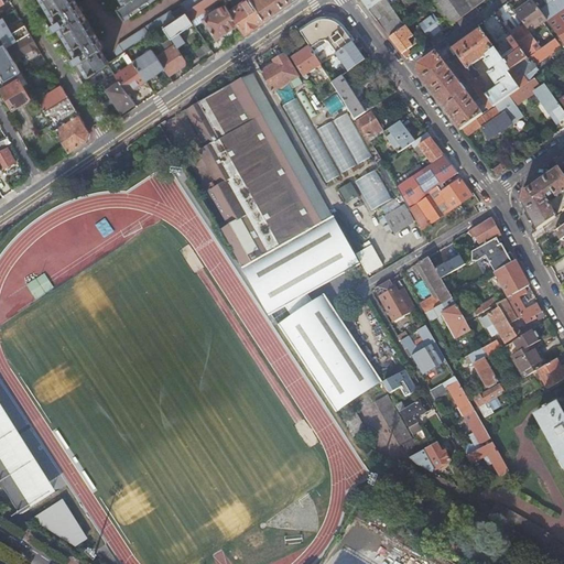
[(42,0),(56,23),(54,24),(57,28),(58,28),(76,56),(75,57),(77,62),(79,61),(84,68),(88,75),(108,62),(109,62),(105,54),(101,49),(104,46),(75,0),(122,0),(125,2),(119,7),(126,18),(152,0),(42,0)]
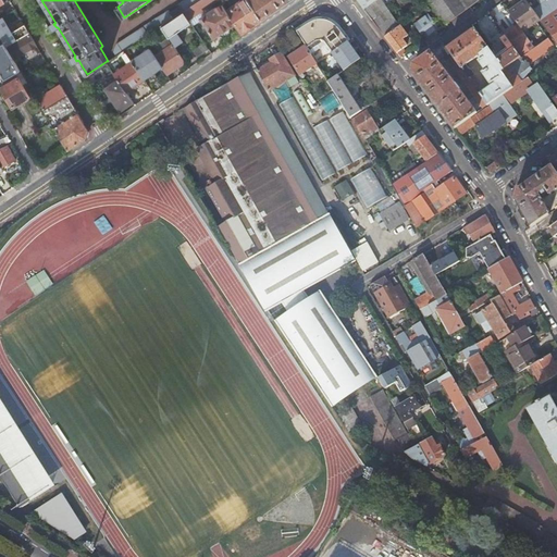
[(200,0),(189,0),(150,26),(150,27),(126,42),(116,51),(118,54),(124,50),(127,48),(143,38),(148,34),(161,26),(184,11),(200,0)]
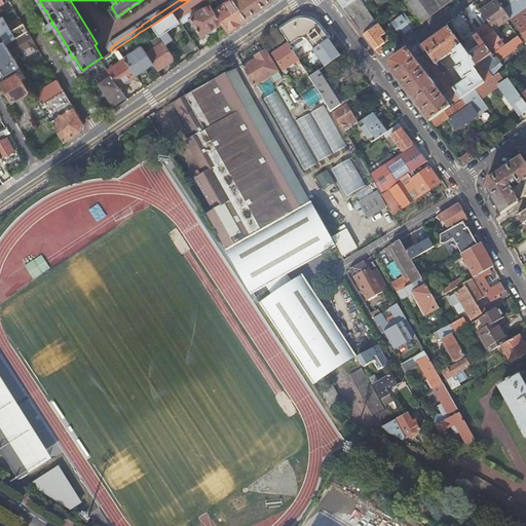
[(179,19),(207,0),(189,0),(174,10),(179,19)]
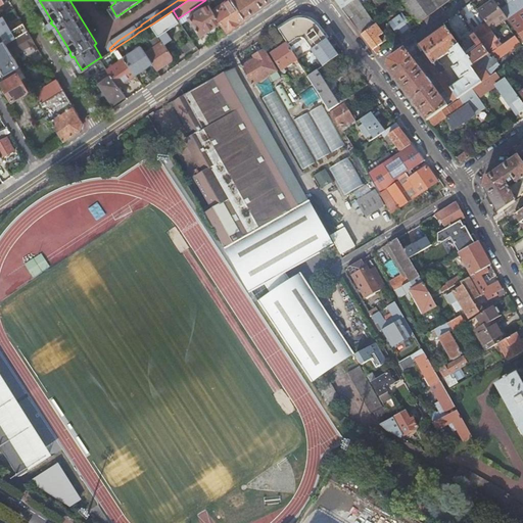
[(231,29),(246,18),(233,0),(228,0),(218,7),(214,10),(221,22),(227,32),(231,29)]
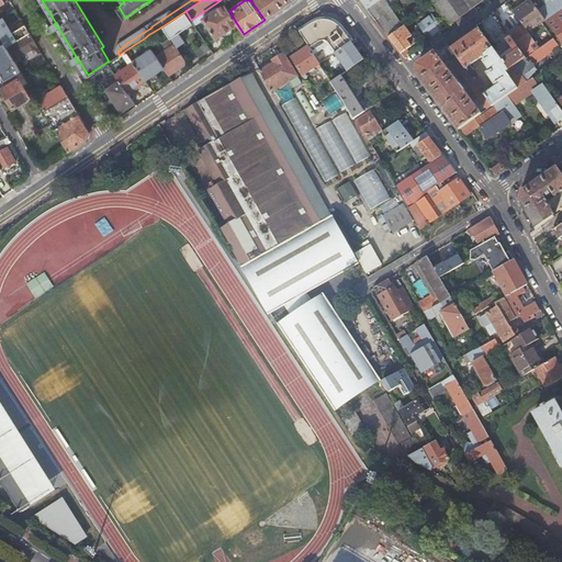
[(250,0),(265,20),(288,4),(293,0),(250,0)]
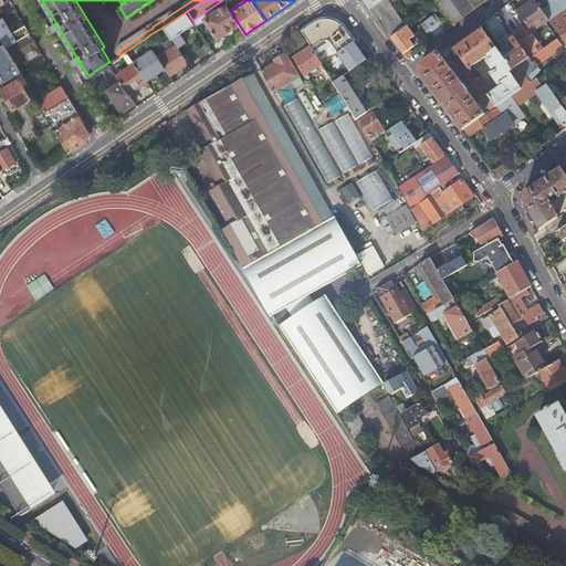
[(363,0),(391,38),(406,27),(391,4),(388,0),(363,0)]
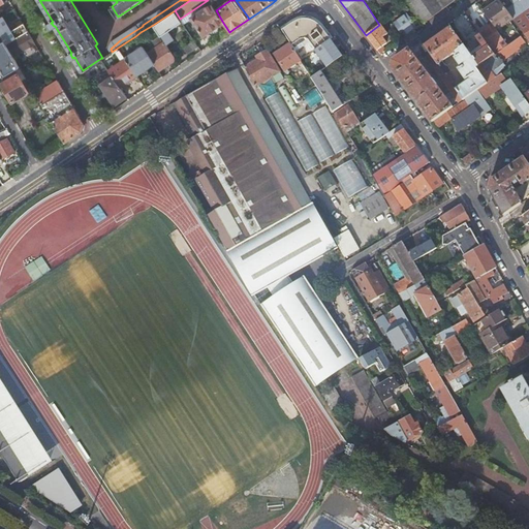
[(403,0),(421,26),(457,0),(403,0)]
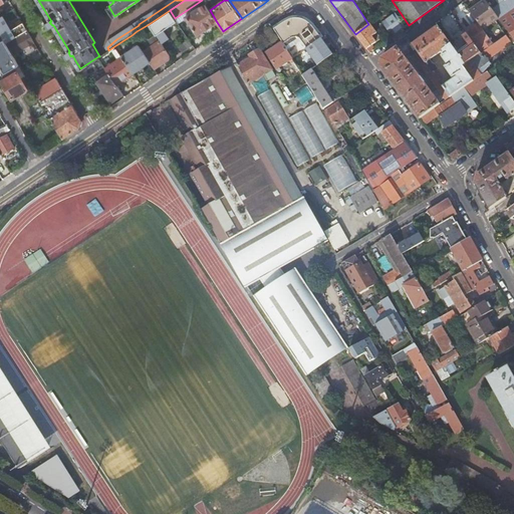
[(480,0),(468,9),(469,11),(482,2),(481,1),(480,0)]
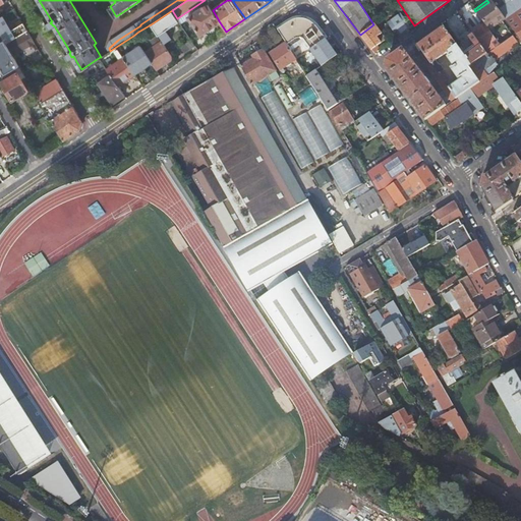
[(500,9),(491,0),(490,0),(488,2),(496,12),(497,13),(503,21),(506,18),(500,9)]
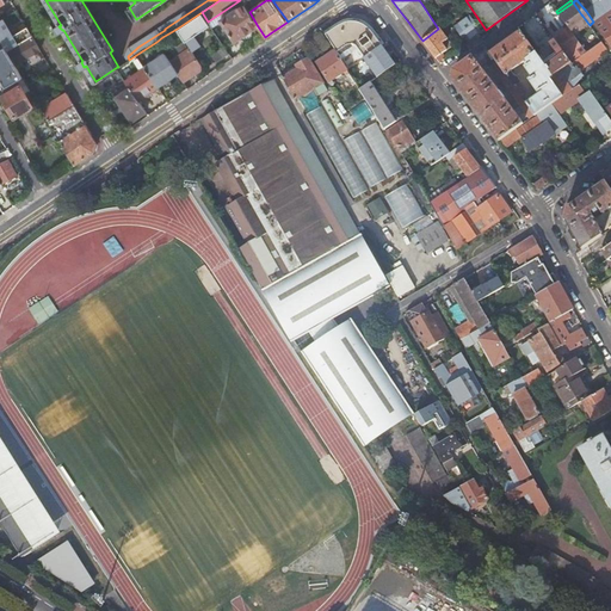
[(610,0),(591,0),(594,5),(586,11),(593,22),(606,39),(610,45),(610,0)]
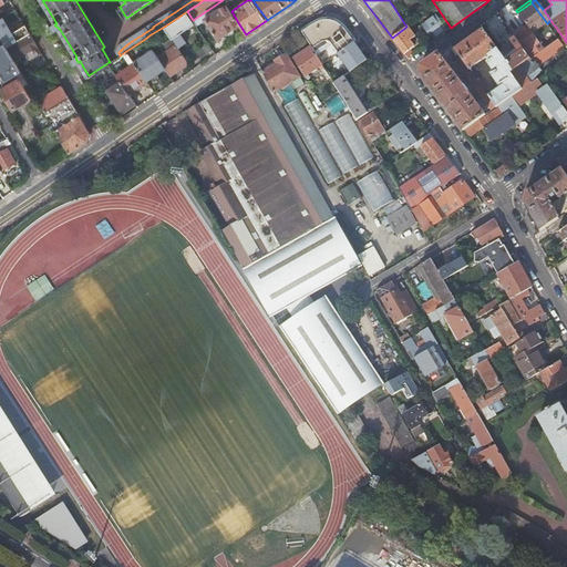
[(532,2),(517,12),(528,26),(533,32),(540,28),(547,23),(540,14),(539,13),(532,2)]
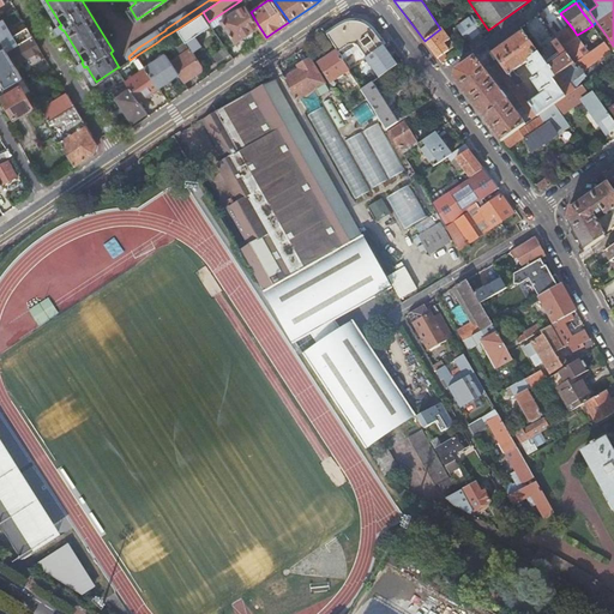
[(247,34),(259,26),(251,12),(246,5),(222,20),(236,41),(247,34)]
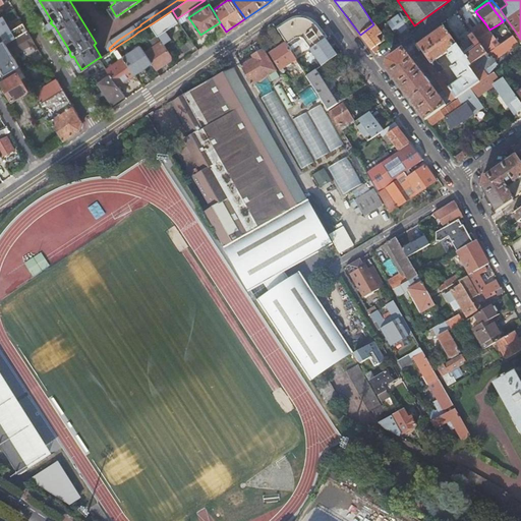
[(162,42),(164,44),(168,42),(172,40),(166,31),(179,22),(177,18),(172,10),(151,24),(162,42)]
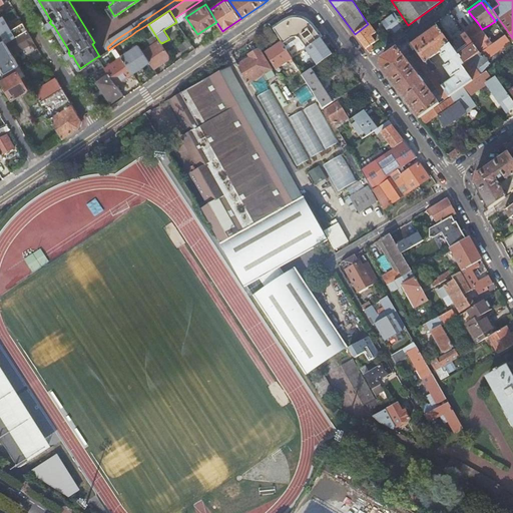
[(0,32),(4,39),(6,43),(28,31),(22,21),(16,24),(10,27),(3,15),(0,17),(0,32)]
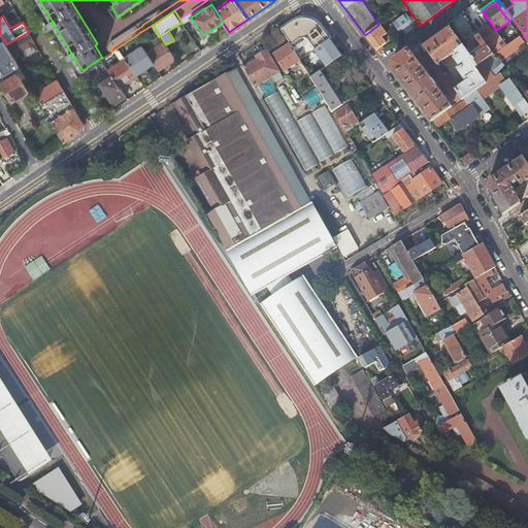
[(403,38),(413,31),(417,29),(407,15),(394,25),(403,38)]
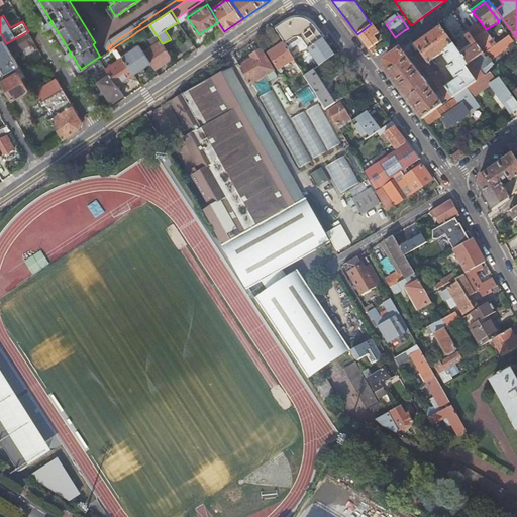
[(283,42),(294,60),(323,39),(322,39),(316,31),(312,25),(311,24),(310,23),(309,22),(308,21),(307,21),(306,20),(305,20),(304,19),(303,19),(302,18),(301,18),(299,18),(298,18),(297,18),(296,18),(295,18),(294,18),(293,19),(292,19),(291,20),(290,20),(289,20),(288,21),(287,22),(275,29),(283,42)]
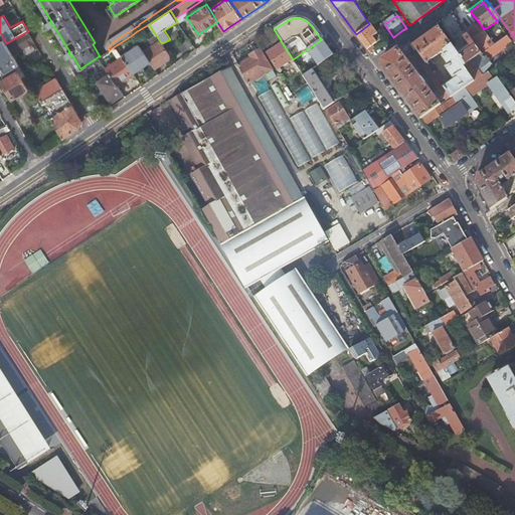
[(461,49),(457,52),(466,64),(482,52),(478,47),(467,32),(460,22),(458,23),(456,25),(470,46),(463,52),(461,49)]
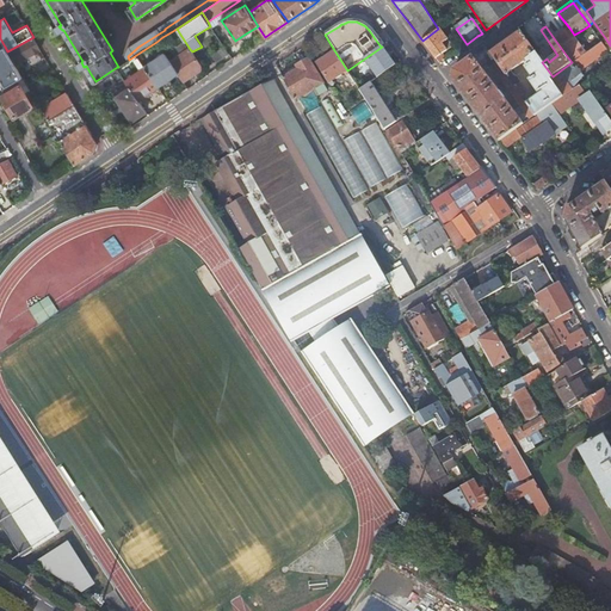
[(562,34),(554,38),(567,56),(572,62),(578,59),(587,51),(582,45),(581,44),(574,35),(569,28),(562,34)]
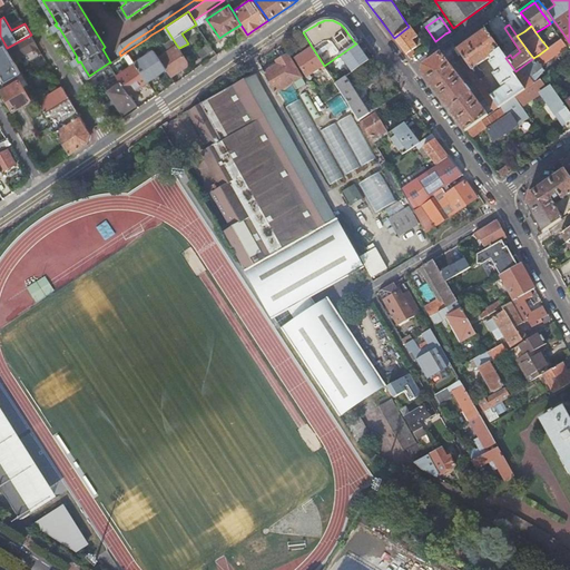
[(402,48),(411,59),(414,56),(411,51),(422,43),(409,27),(394,38),(402,48)]
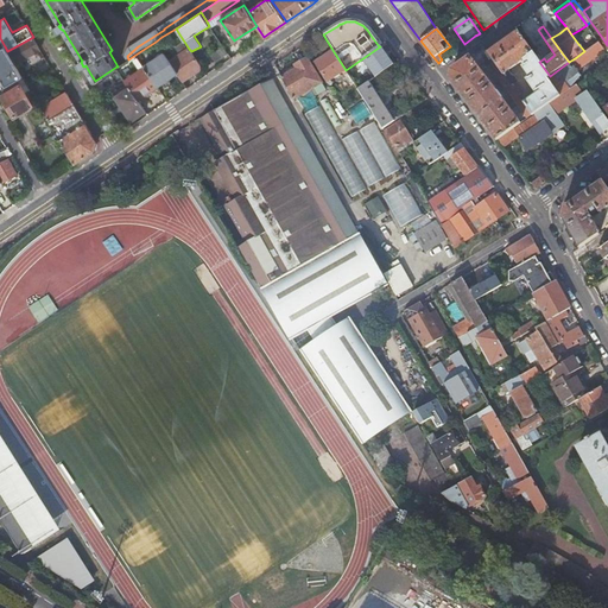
[(504,43),(488,54),(499,69),(520,96),(524,94),(517,83),(519,81),(514,75),(512,75),(508,70),(520,62),(520,61),(519,59),(520,59),(521,58),(521,57),(525,57),(525,61),(526,63),(524,65),(523,68),(530,76),(529,78),(527,81),(536,92),(538,93),(540,90),(543,93),(542,96),(539,96),(536,99),(534,97),(525,103),(533,115),(534,114),(538,112),(551,103),(561,96),(549,78),(550,77),(550,76),(539,62),(518,32),(504,43)]
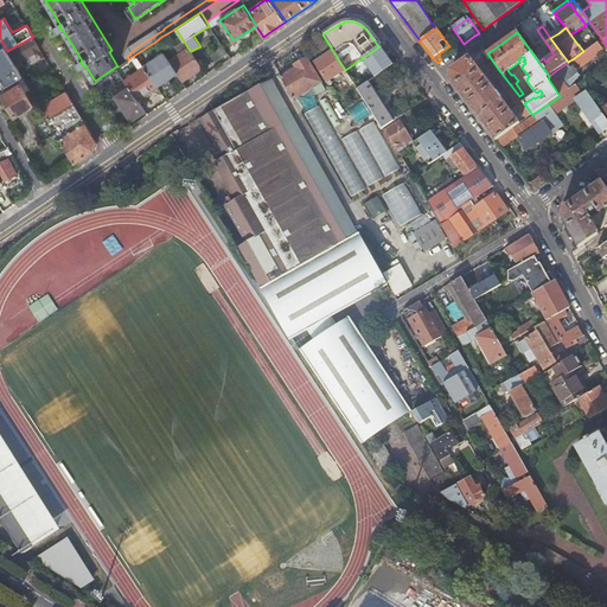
[(33,37),(7,51),(14,62),(39,46),(36,42),(33,37)]
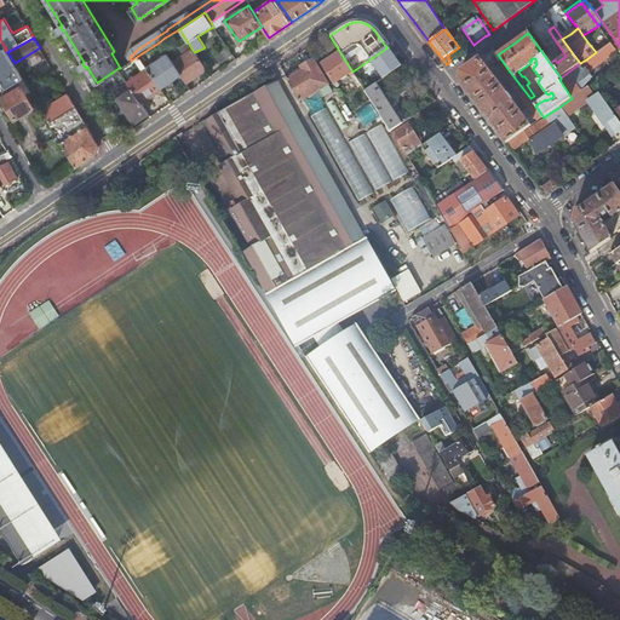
[(596,52),(586,59),(592,69),(615,52),(616,51),(610,42),(596,52)]
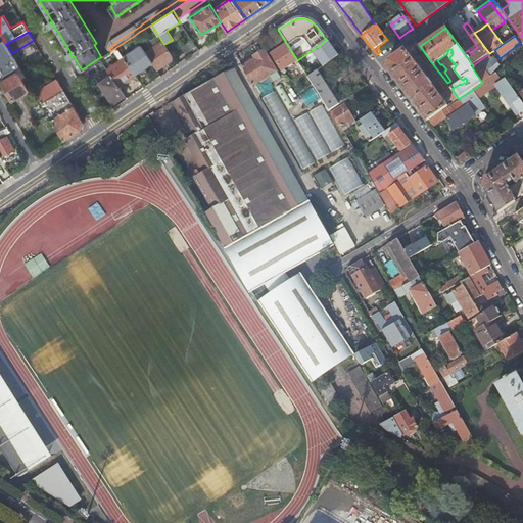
[(165,64),(174,58),(164,44),(162,42),(155,46),(151,39),(146,42),(151,49),(145,53),(152,63),(157,70),(165,64)]
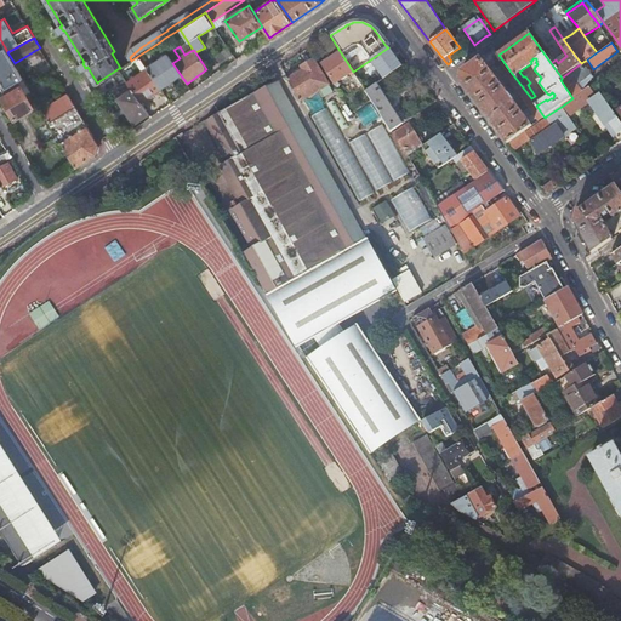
[(0,79),(6,89),(23,79),(16,67),(15,63),(7,52),(5,47),(0,50),(0,79)]
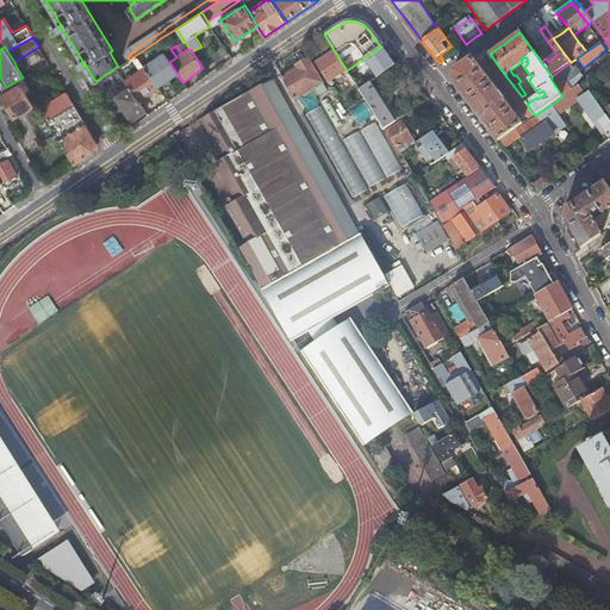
[(39,47),(14,62),(16,66),(42,50),(39,47)]
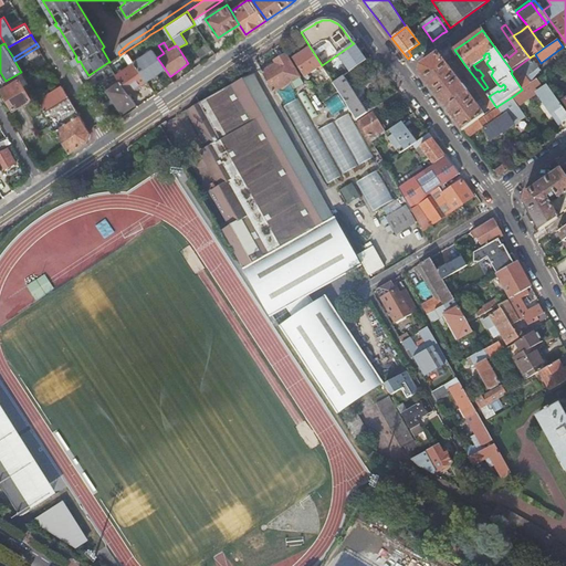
[(208,43),(197,51),(201,58),(212,50),(208,43)]
